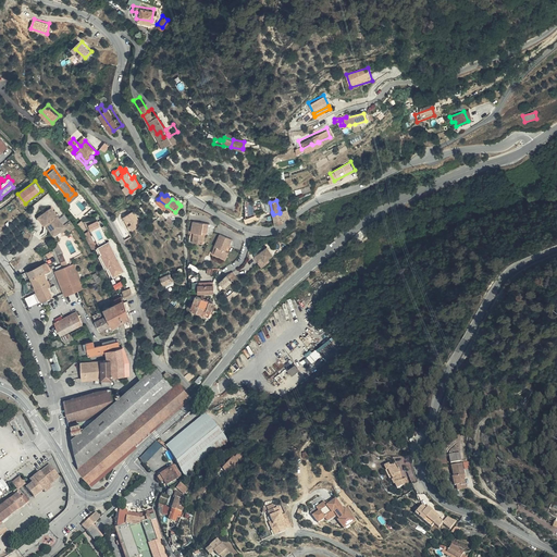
[(265,214),(272,212),(270,202),(263,205),(265,214)]
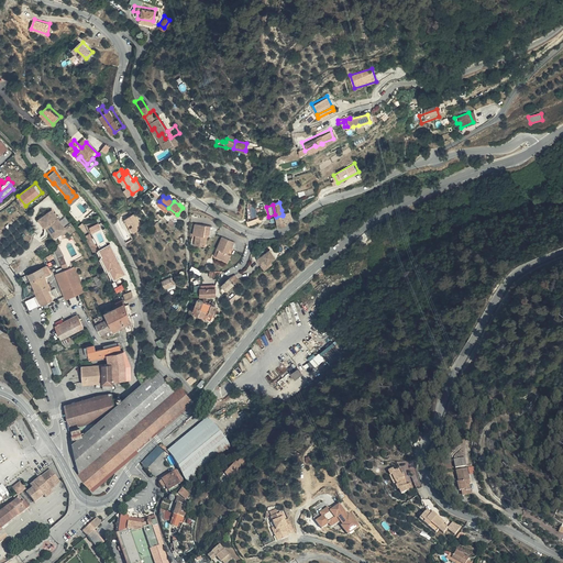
[(48,229),(55,236),(58,234),(64,231),(63,229),(51,211),(37,221),(43,229),(45,228),(48,225),(50,228),(48,229)]
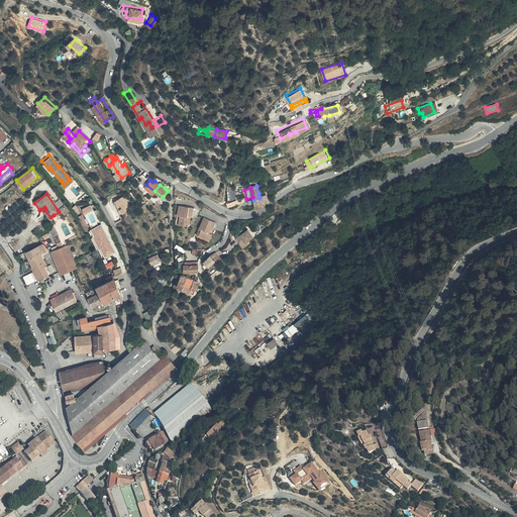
[(116,198),(120,208),(121,207),(122,211),(132,207),(126,194),(116,198)]
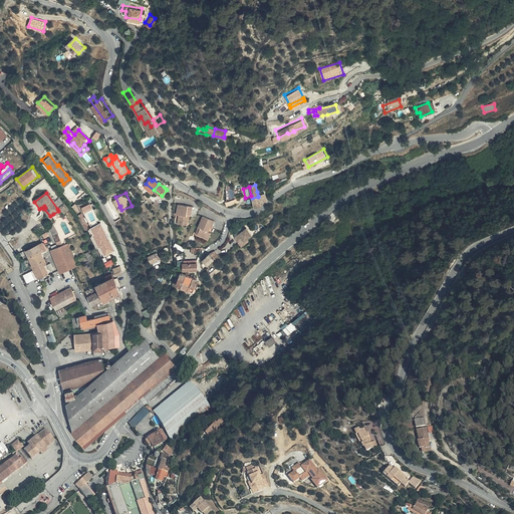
[(243,201),(241,207),(254,205),(253,202),(252,198),(243,201)]
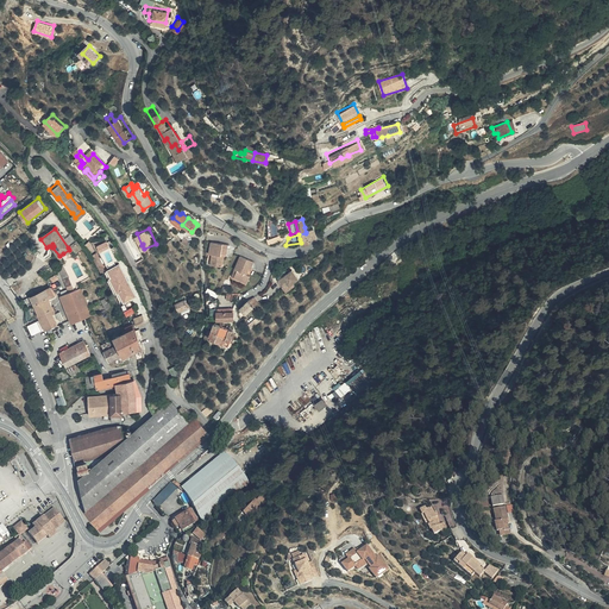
[(219,256),(220,243),(209,242),(207,255),(209,255),(213,255),(212,264),(220,265),(221,256),(219,256)]
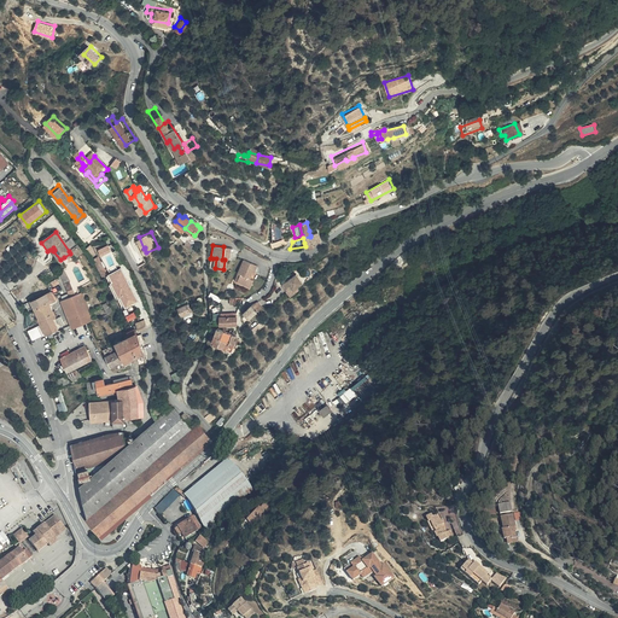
[(75,246),(69,251),(70,254),(64,257),(69,262),(80,254),(75,246)]
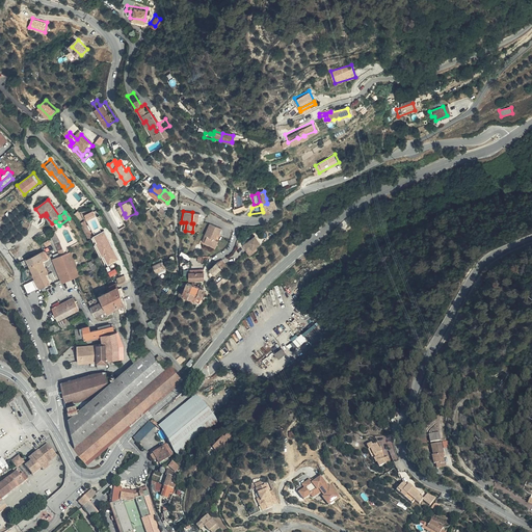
[(49,225),(52,223),(46,216),(47,215),(46,213),(43,215),(49,225)]
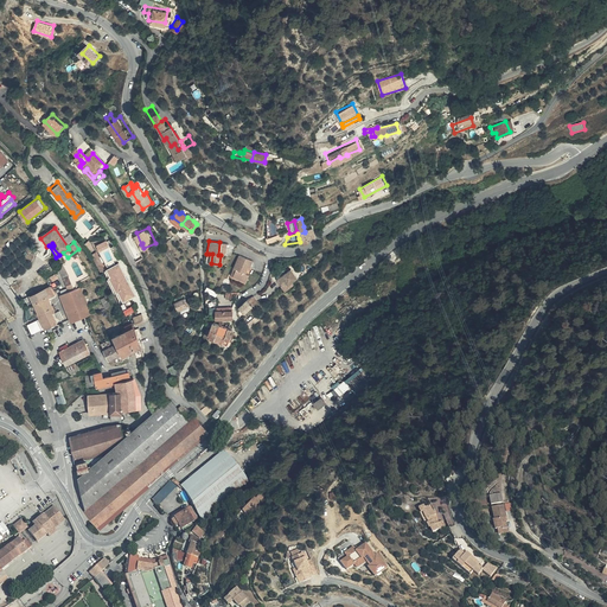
[(95,266),(103,286),(109,283),(97,256),(91,247),(85,250),(95,266)]
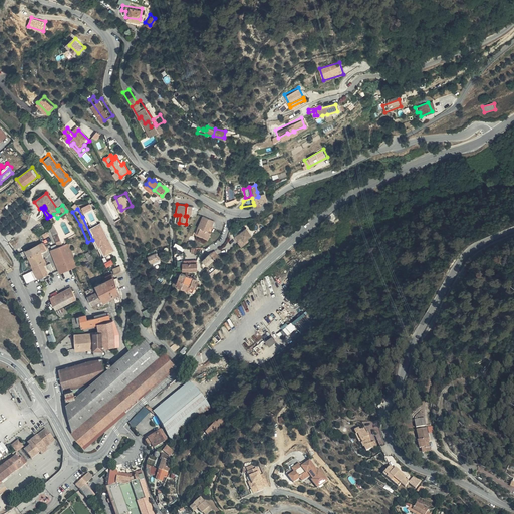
[(201,215),(196,226),(199,228),(195,234),(206,239),(209,233),(205,231),(208,226),(209,227),(213,221),(201,215)]
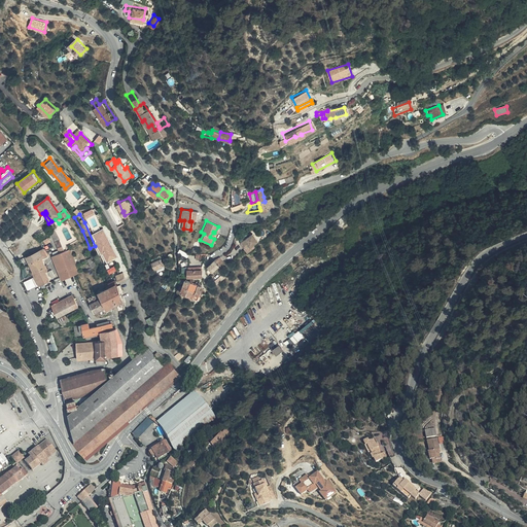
[(107,261),(118,256),(104,226),(93,233),(107,261)]
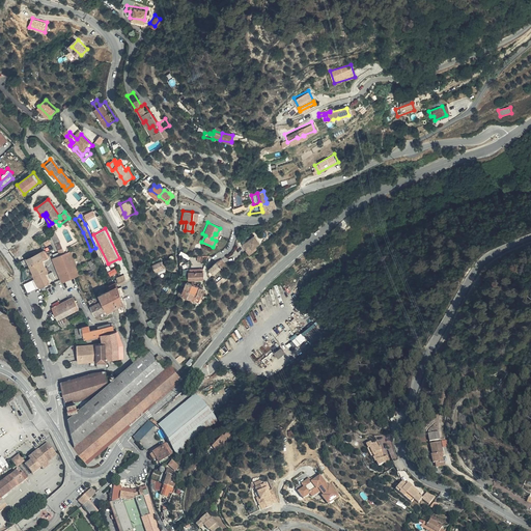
[(53,245),(57,255),(61,253),(58,243),(53,232),(48,234),(53,245)]
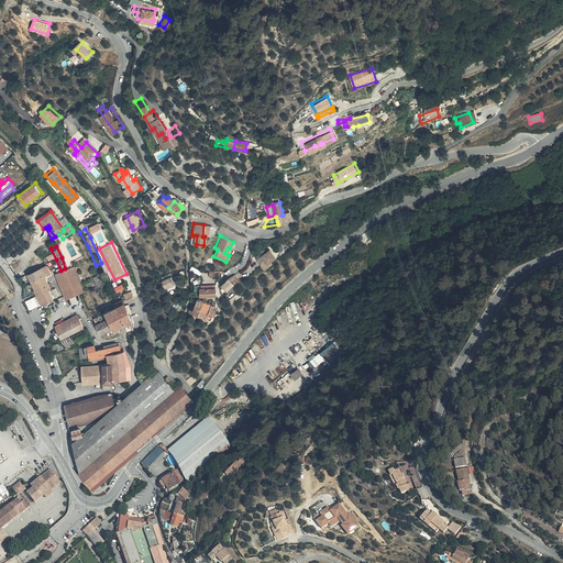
[(263,266),(268,274),(277,268),(283,266),(278,257),(263,266)]
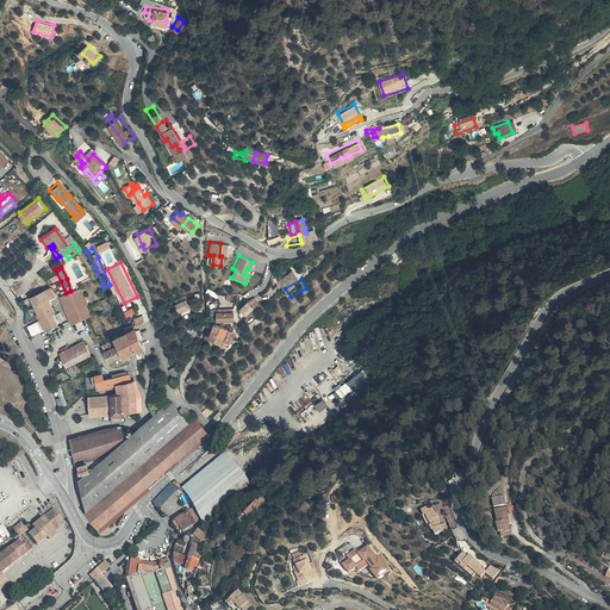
[(70,291),(82,321),(88,317),(76,288),(70,291)]
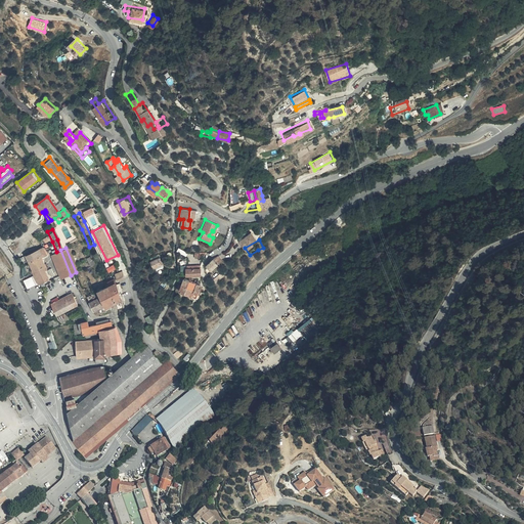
[(28,270),(30,275),(34,273),(38,281),(44,278),(40,270),(42,269),(36,257),(41,255),(38,249),(23,257),(29,270),(28,270)]
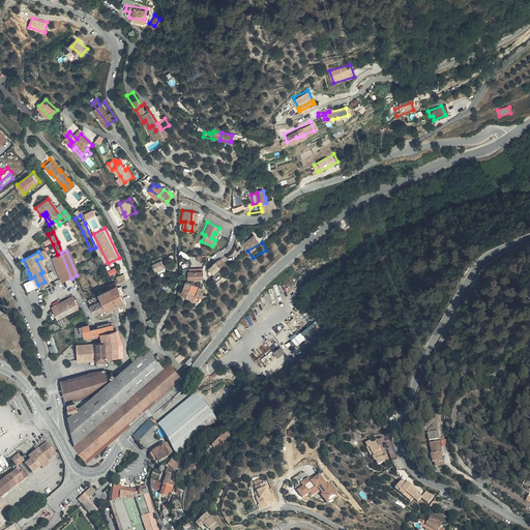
[(59,284),(71,278),(61,253),(57,255),(48,259),(59,284)]
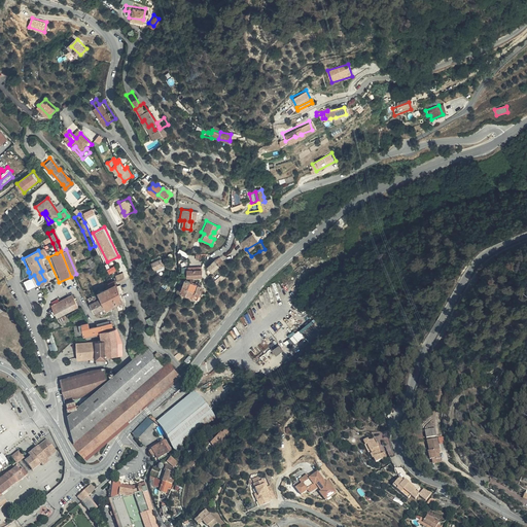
[(154,270),(155,269),(162,267),(159,259),(152,262),(154,270)]
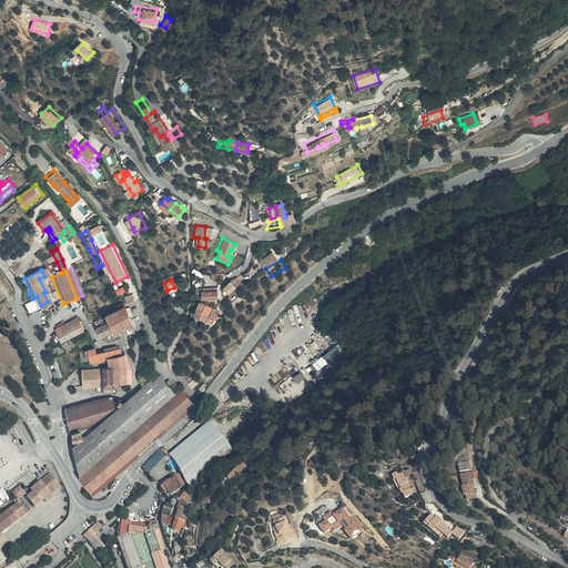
[(174,287),(168,290),(170,293),(178,291),(173,280),(171,280),(174,287)]
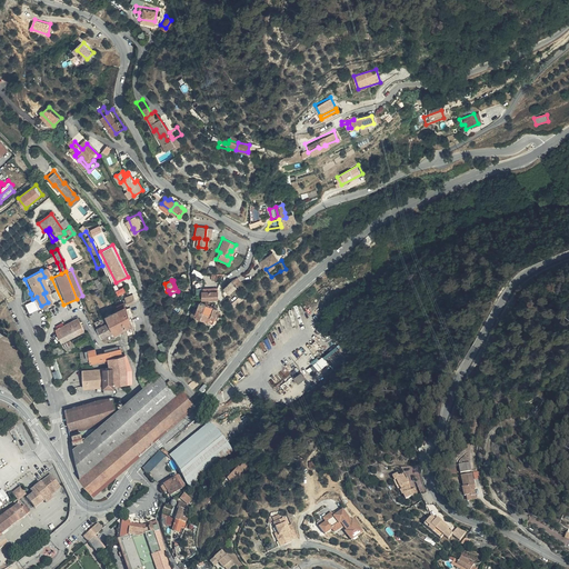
[(235,285),(232,281),(225,288),(229,293),(233,289),(237,287),(235,285)]
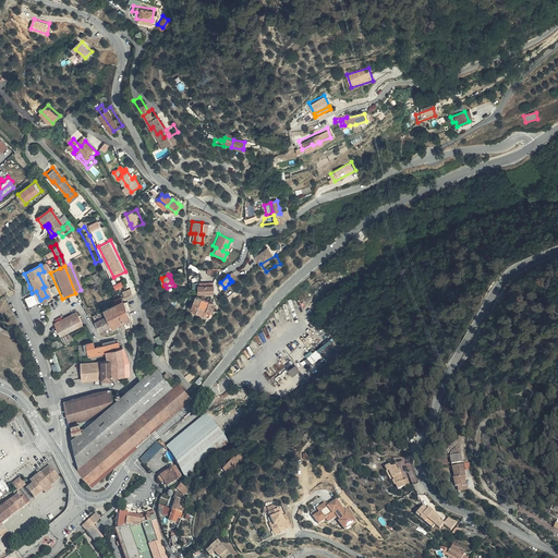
[(132,292),(130,288),(118,293),(120,298),(132,292)]
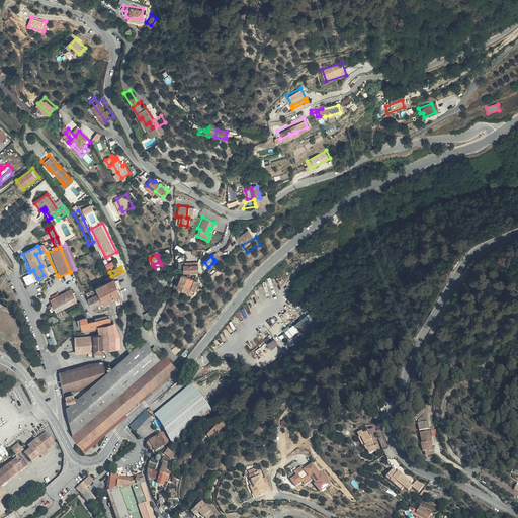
[(190,278),(182,274),(179,282),(188,285),(190,278)]
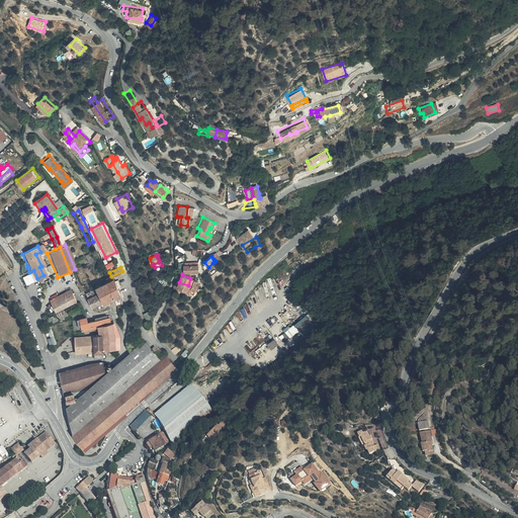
[(98,291),(86,298),(90,307),(112,295),(113,297),(112,298),(115,303),(121,299),(114,284),(111,279),(110,278),(104,281),(95,286),(98,291)]
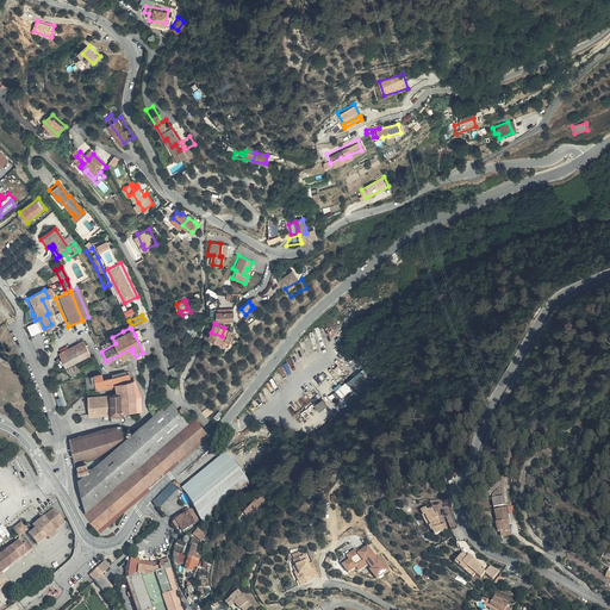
[(232,330),(224,328),(222,336),(230,340),(232,335),(231,335),(234,330),(232,330)]
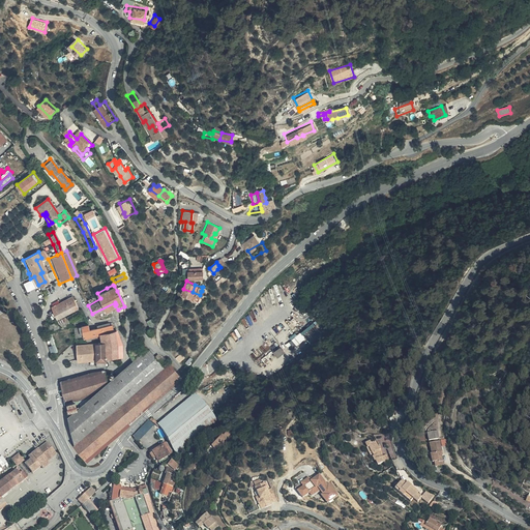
[(193,292),(183,289),(181,295),(198,301),(200,295),(193,292)]
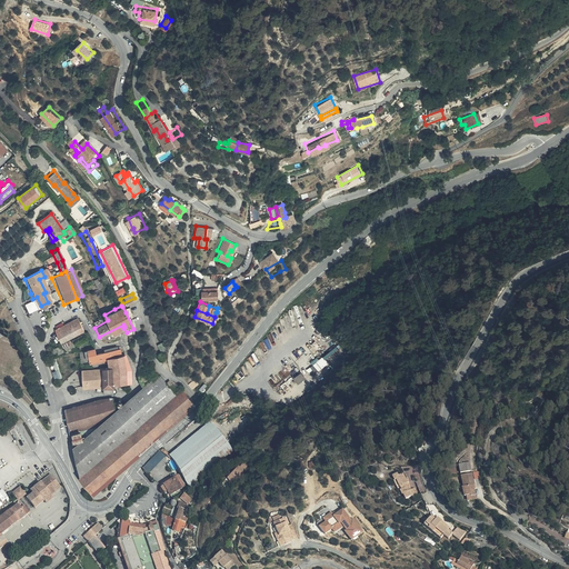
[(91,321),(92,325),(95,328),(108,320),(105,315),(91,321)]
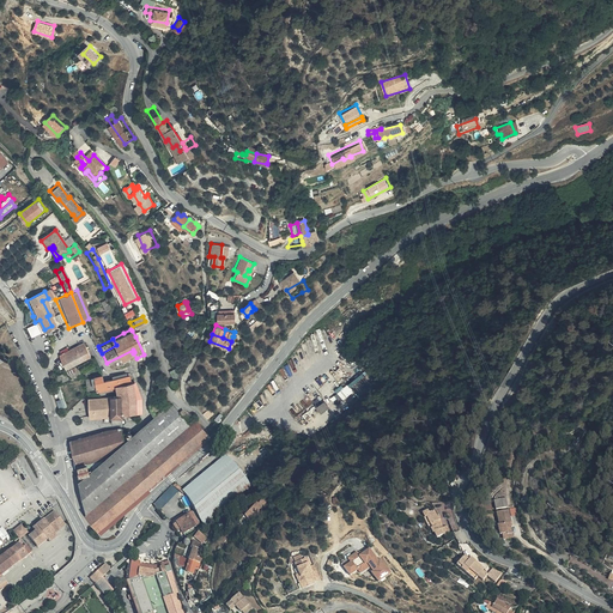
[(56,356),(59,359),(82,349),(79,344),(56,356)]
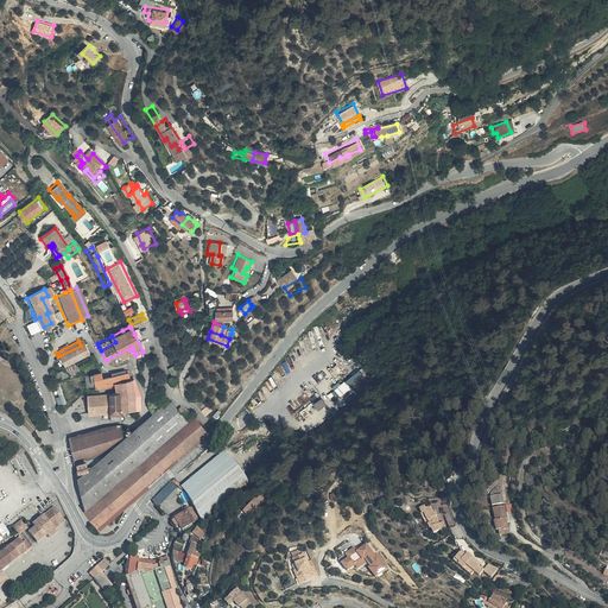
[(58,356),(63,367),(77,360),(86,355),(81,346),(58,356)]
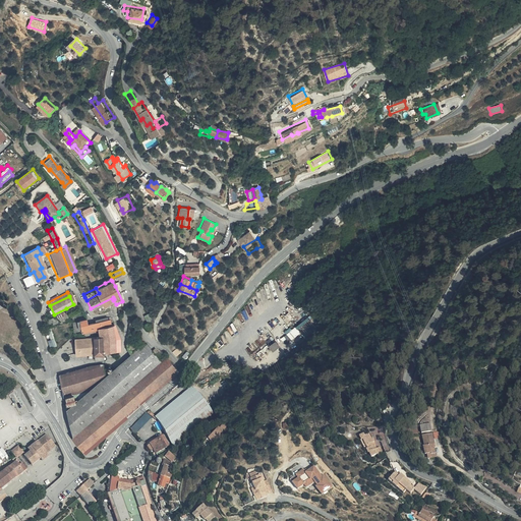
[(80,325),(81,331),(91,329),(97,328),(106,326),(106,325),(107,325),(105,319),(85,323),(80,325)]
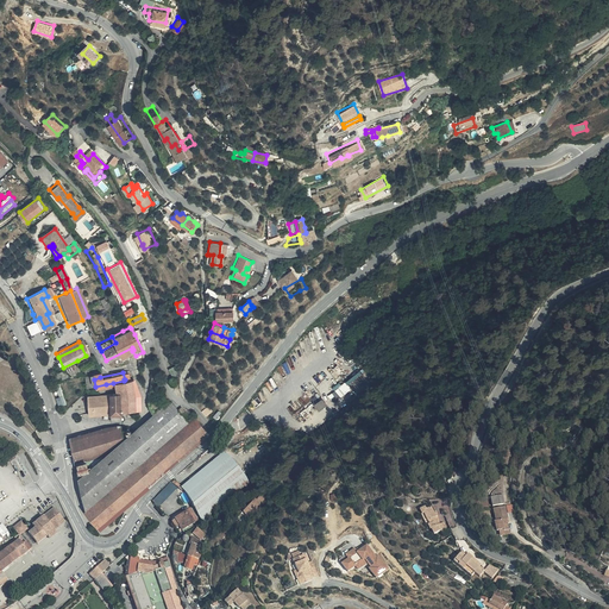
[(113,383),(114,387),(114,389),(119,388),(131,388),(131,387),(130,378),(125,380),(124,380),(124,381),(113,383)]
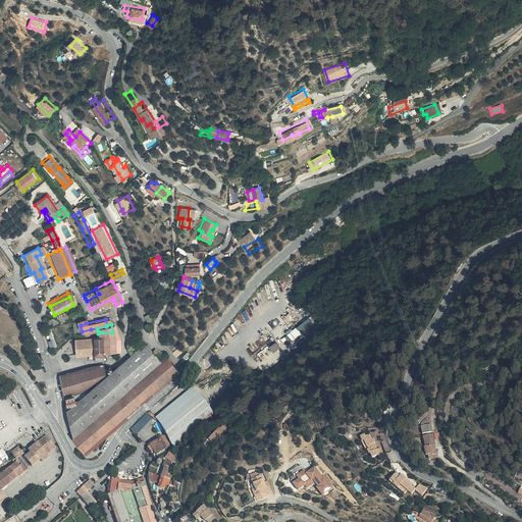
[(102,351),(114,350),(115,350),(112,332),(102,332),(102,334),(102,351)]
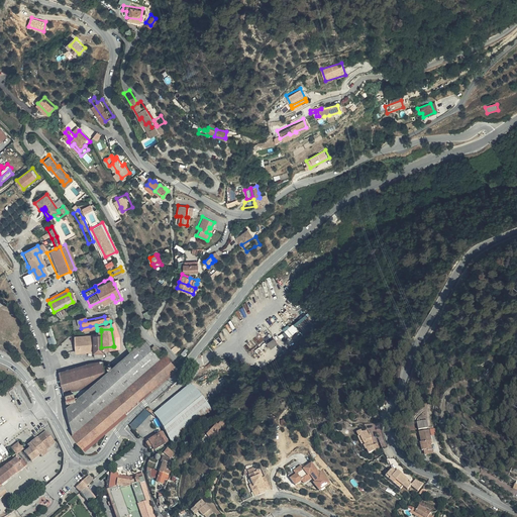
[(92,347),(92,350),(101,350),(101,347),(101,331),(86,333),(86,348),(92,347)]
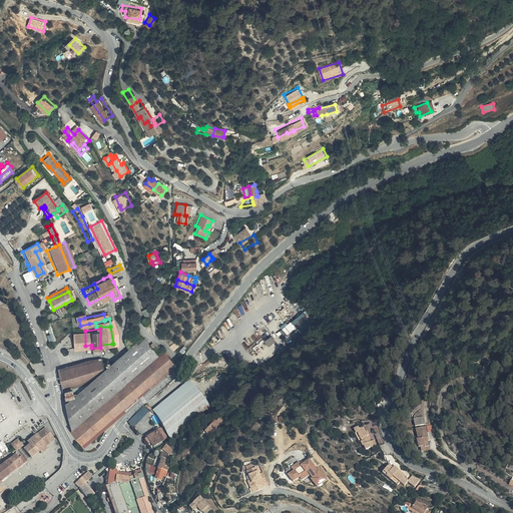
[(73,347),(85,346),(85,331),(72,333),(73,347)]
